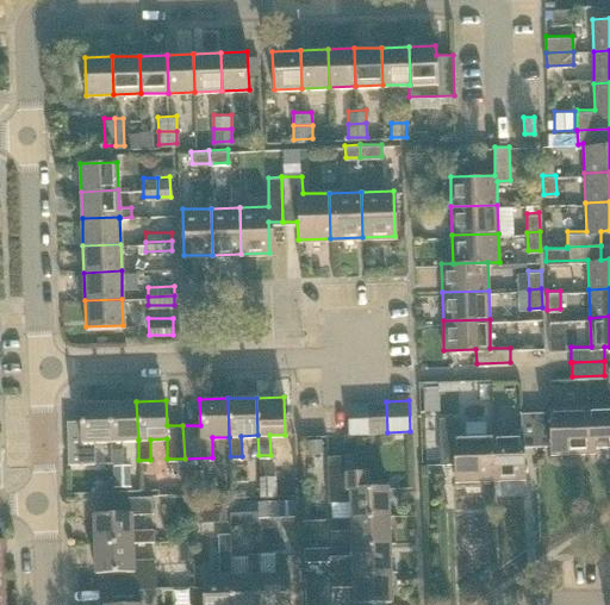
[(122,441),(138,440),(136,401),(109,403),(110,441),(111,461),(122,461),(122,441)]
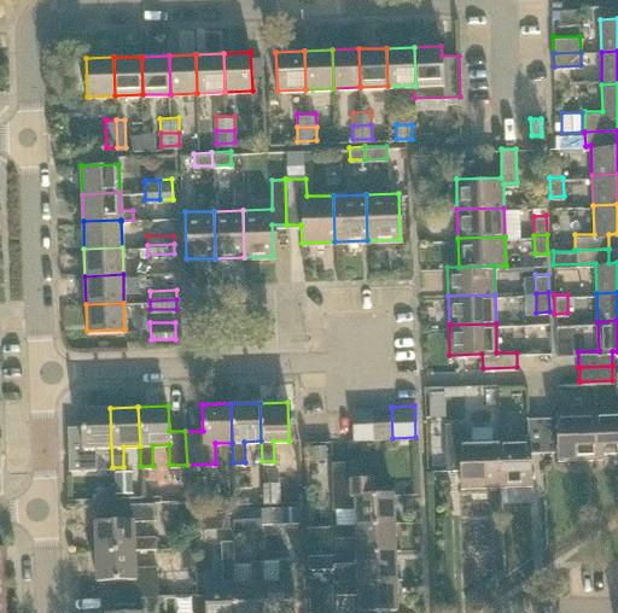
[(392,438),(391,407),(372,408),(373,439),(392,438)]
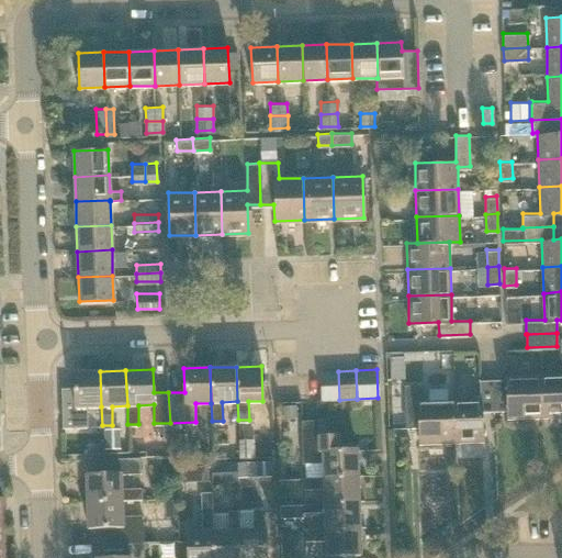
[(87,406),(101,406),(100,371),(74,372),(74,388),(63,388),(64,427),(87,426),(87,406)]
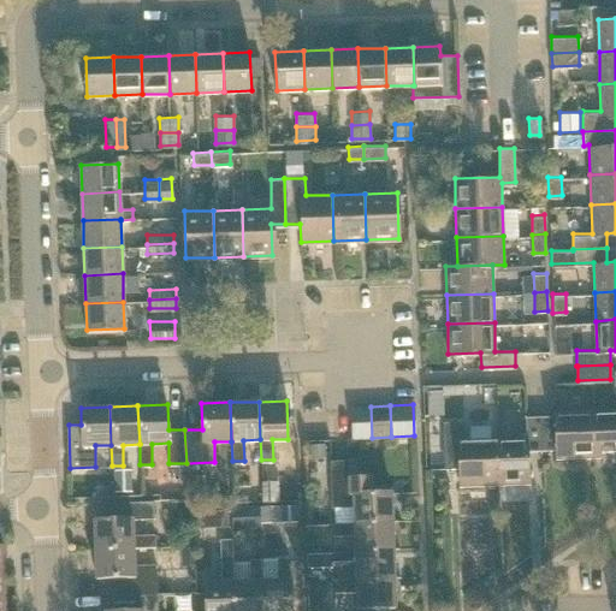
[(372,438),(371,407),(350,408),(351,439),(372,438)]
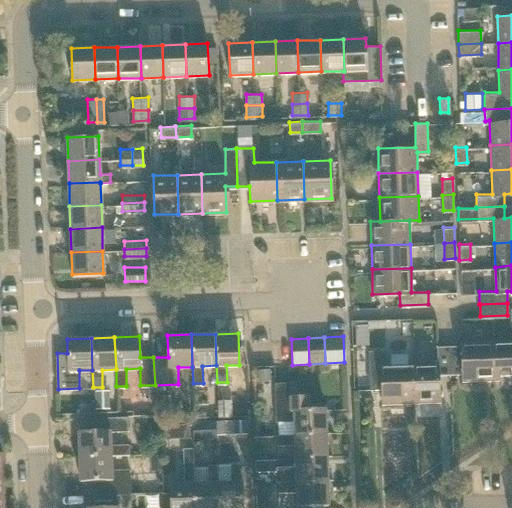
[(511,339),(493,340),(495,378),(511,377),(511,339)]
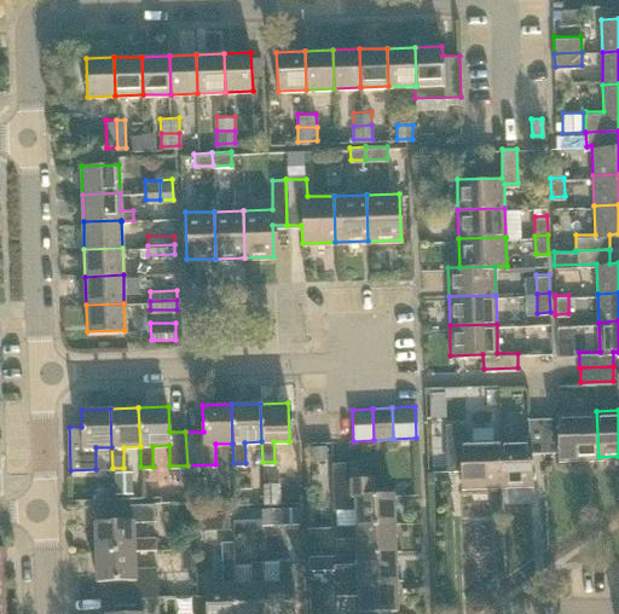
[(559,458),(599,457),(596,411),(557,412),(557,416),(543,416),(544,450),(559,450),(559,458)]
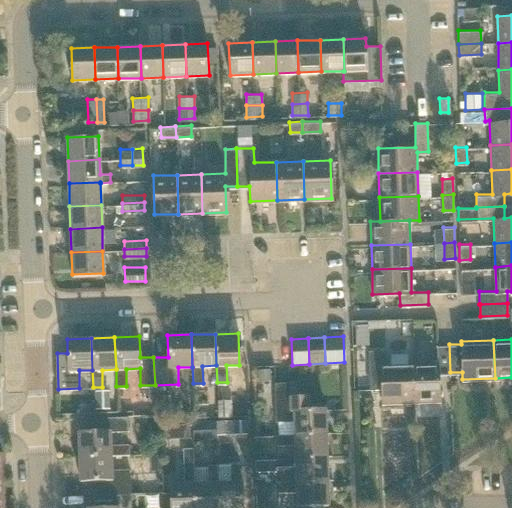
[(413,363),(414,401),(439,401),(438,373),(450,372),(449,344),(437,345),(437,362),(413,363)]
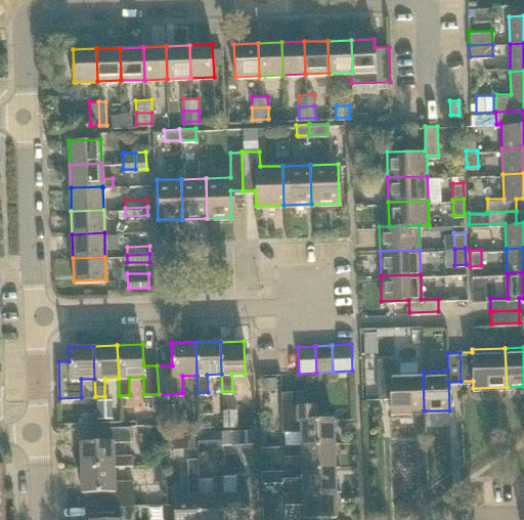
[(391,413),(424,410),(423,372),(395,373),(395,357),(377,358),(379,397),(391,397),(391,413)]
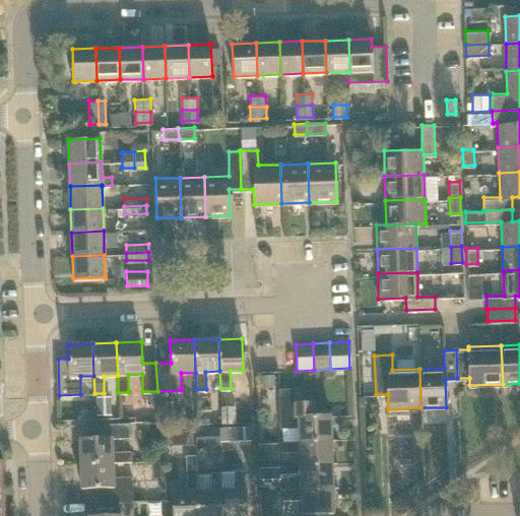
[(275,385),(274,373),(262,374),(263,386),(275,385)]
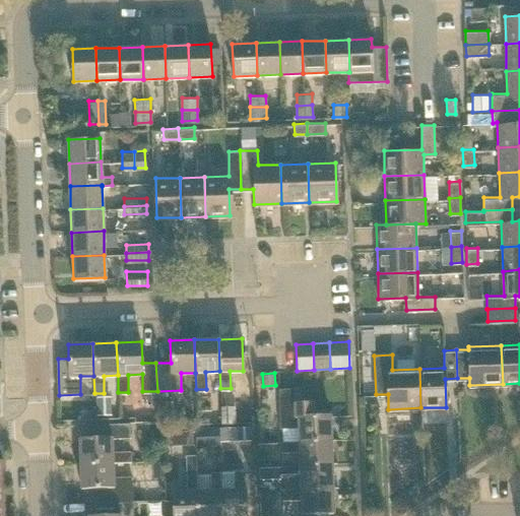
[(310,401),(294,402),(294,387),(278,387),(279,427),(297,427),(297,440),(329,439),(328,415),(310,415),(310,401)]
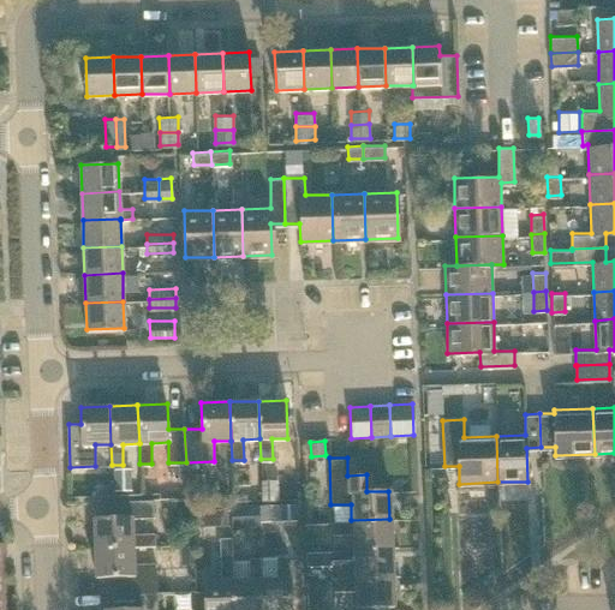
[(114,467),(115,490),(132,489),(132,467),(114,467)]
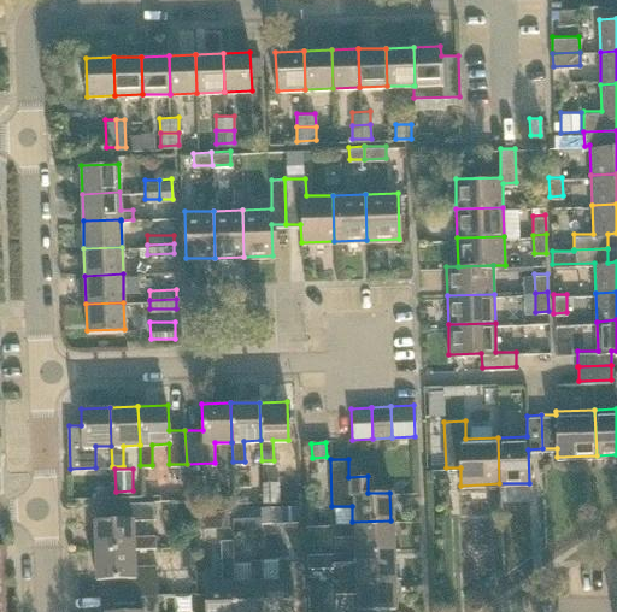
[(263,481),(263,501),(280,500),(280,480),(263,481)]
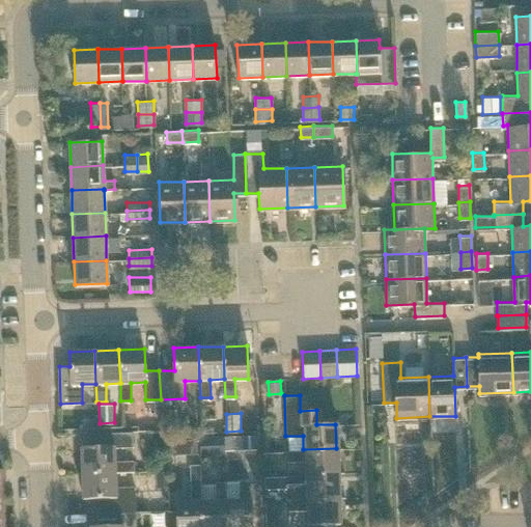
[(90,448),(82,448),(83,473),(116,472),(135,471),(134,461),(116,462),(115,446),(134,446),(133,432),(90,434),(90,448)]
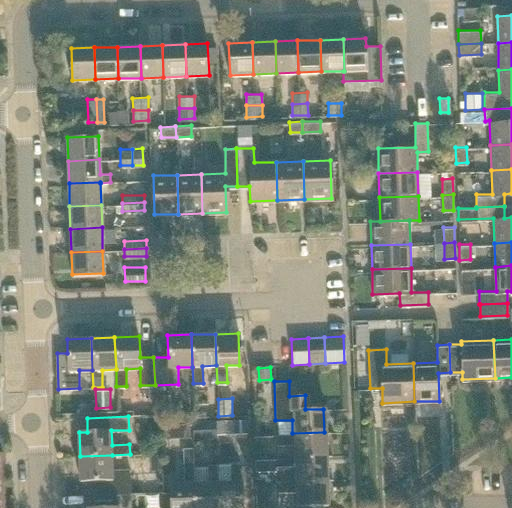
[(235,419),(216,420),(217,433),(236,432),(235,419)]
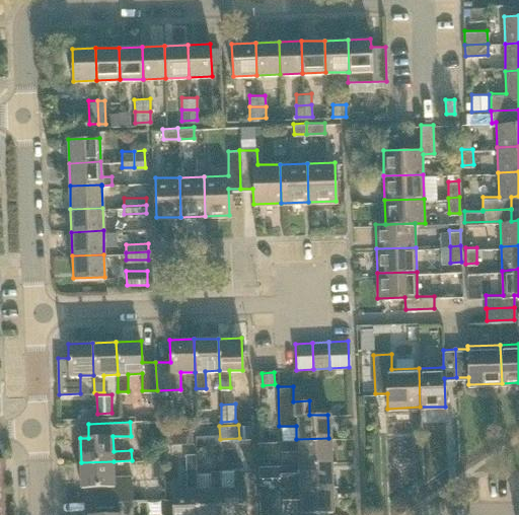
[(174,427),(162,427),(163,445),(175,445),(174,427)]
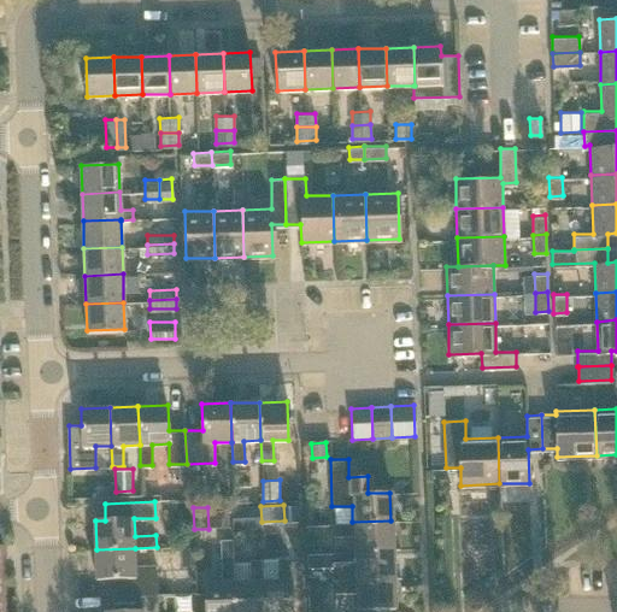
[(353,551),(392,549),(391,521),(352,522),(333,523),(333,535),(353,534),(353,551)]
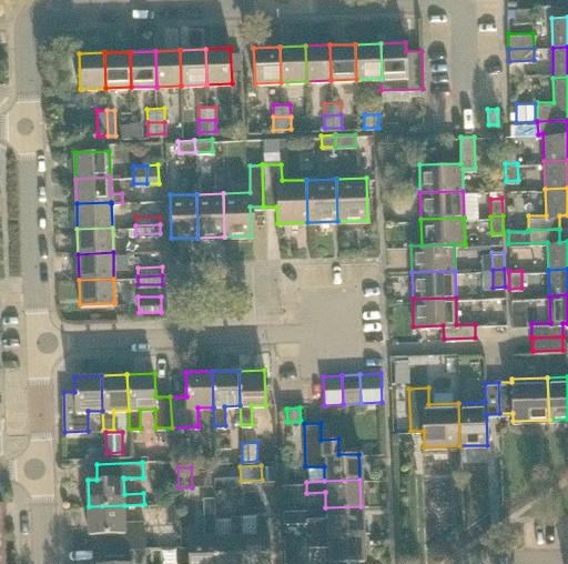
[(202,496),(203,515),(203,536),(189,536),(189,563),(215,563),(215,535),(214,496),(202,496)]
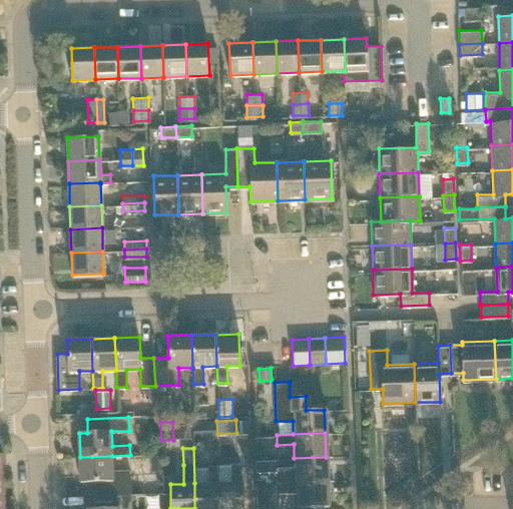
[(102,481),(102,494),(131,494),(130,484),(130,469),(112,470),(112,456),(80,457),(80,481),(102,481)]
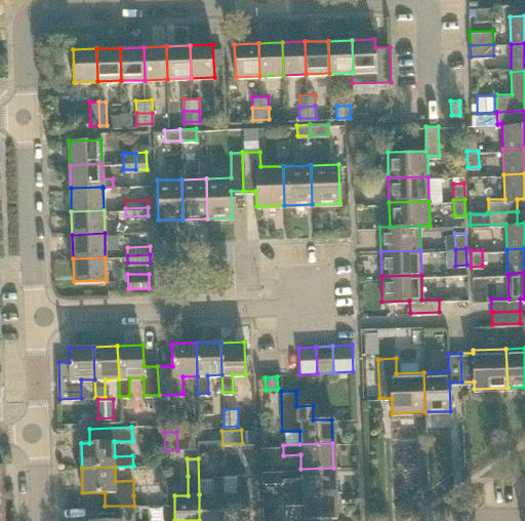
[(333,468),(300,469),(284,470),(284,479),(301,479),(301,493),(334,492),(333,468)]
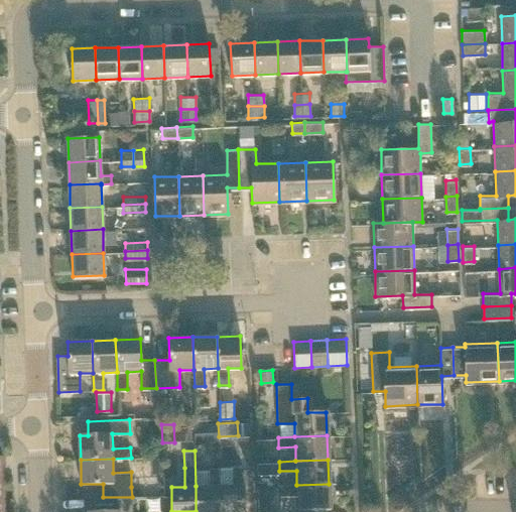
[(267,472),(267,462),(257,462),(257,472),(267,472)]
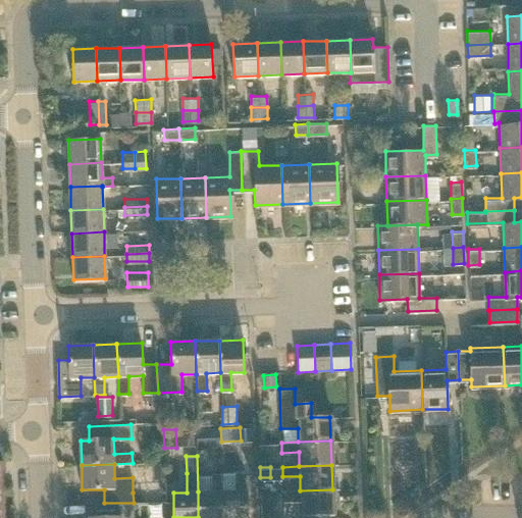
[(198,517),(222,517),(221,490),(221,472),(210,473),(211,491),(198,491),(198,517)]
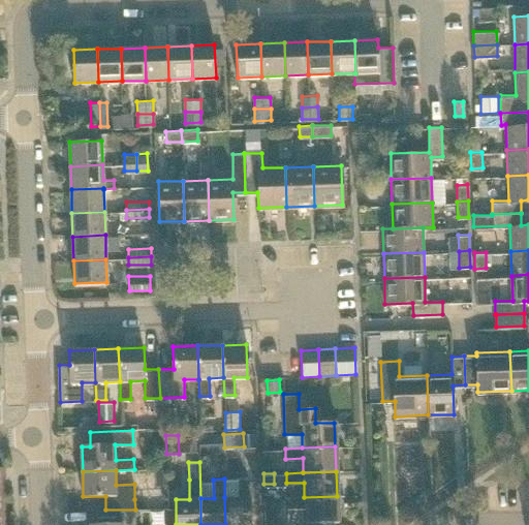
[(224,497),(225,524),(250,524),(249,479),(239,479),(239,497),(224,497)]
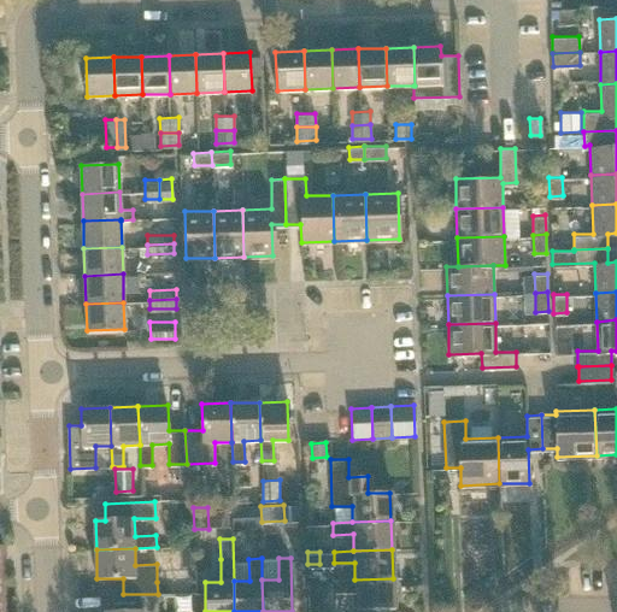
[(393,578),(354,580),(334,580),(319,581),(319,582),(319,593),(335,593),(354,593),(356,608),(393,607),(393,578)]
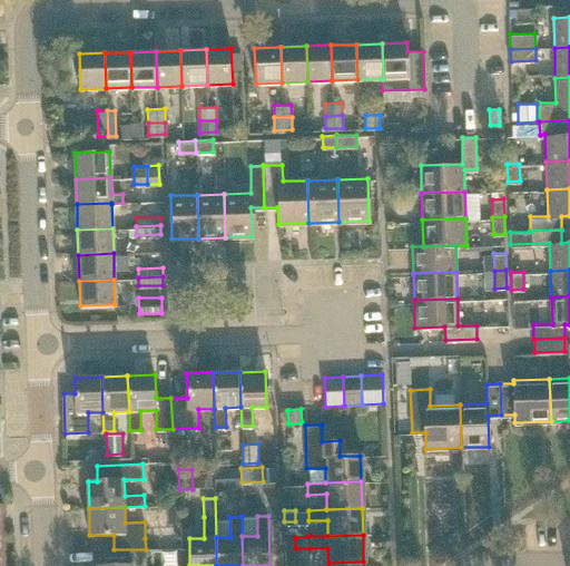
[(310,565),(310,548),(295,548),(295,538),(285,538),(285,565),(310,565)]
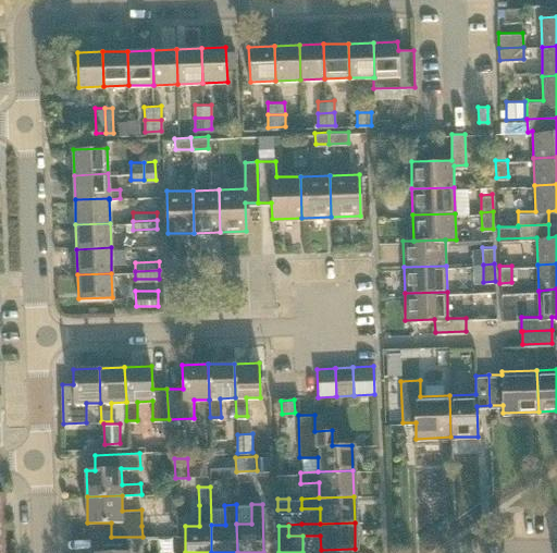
[(143,552),(143,551),(143,537),(111,537),(111,552),(95,552),(143,552)]
